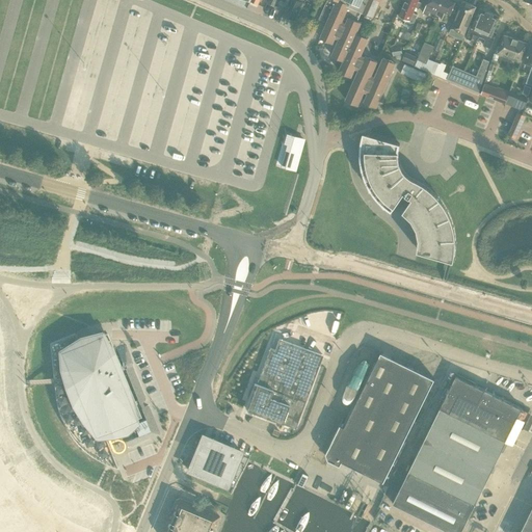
[(269,0),(266,8),(274,11),(278,0),(269,0)]
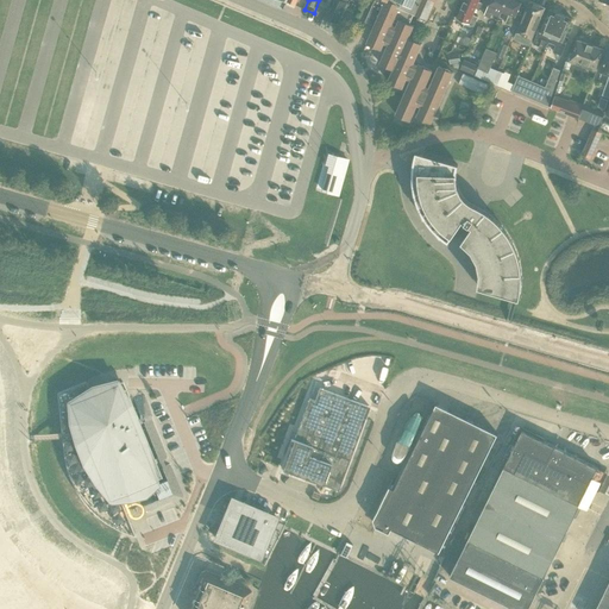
[(331,0),(326,16),(336,19),(344,0),(331,0)]
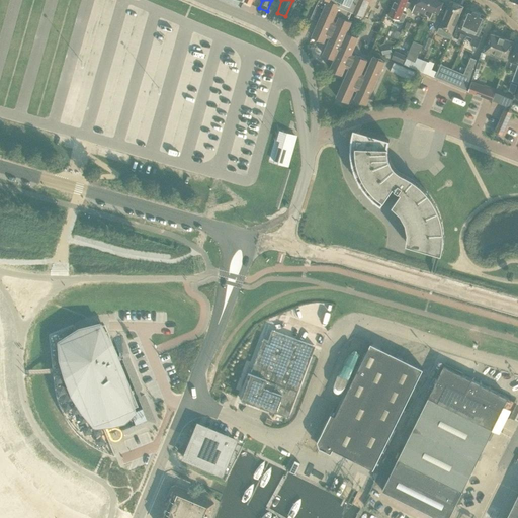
[(340,5),(328,0),(318,0),(311,18),(319,21),(312,36),(328,44),(323,54),(334,59),(330,69),(345,76),(336,97),(348,102),(351,97),(366,104),(385,62),(373,57),(370,62),(355,55),(356,53),(354,49),(353,49),(358,37),(347,32),(351,22),(348,21),(336,15),(340,5)]
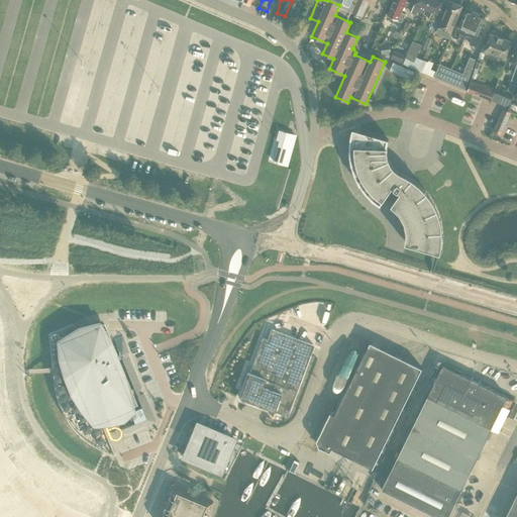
[(327,0),(339,5),(335,15),(347,21),(351,11),(363,16),(370,0),(327,0)]
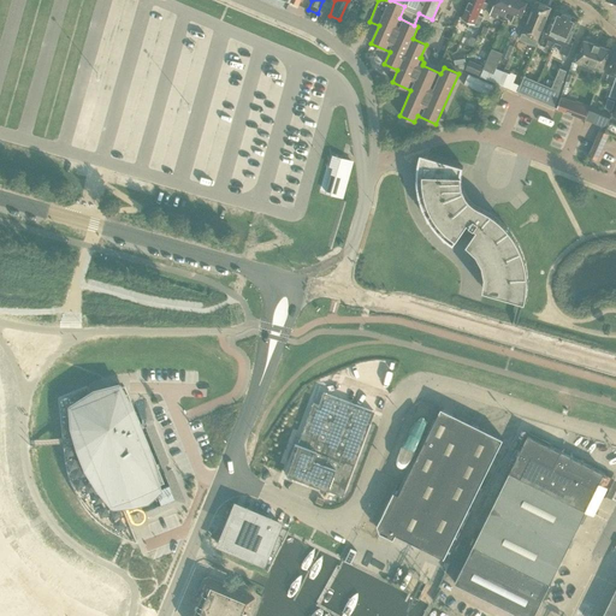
[(485,10),(489,3),(484,1),(484,0),(469,0),(462,18),(469,21),(467,28),(475,31),(483,16),(478,15),(481,9),(485,10)]
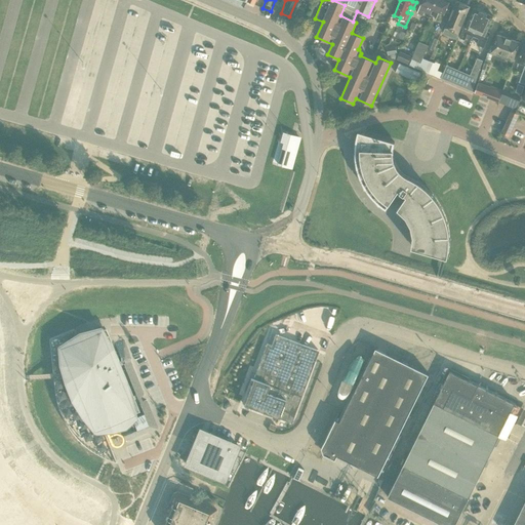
[(433,9),(436,0),(422,0),(420,4),(417,12),(422,14),(423,11),(430,13),(432,9),(433,9)]
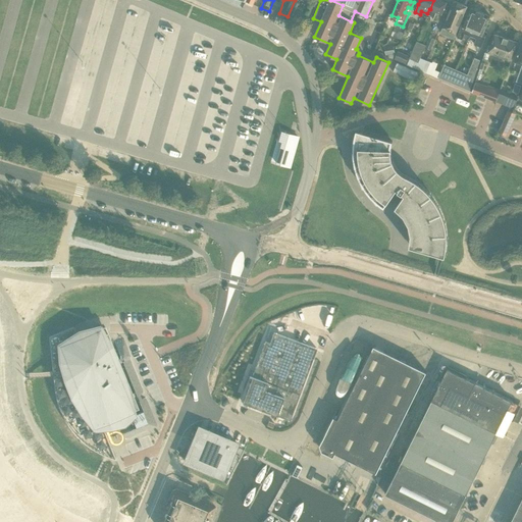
[(433,0),(430,9),(436,12),(433,19),(437,21),(441,14),(447,0),(433,0)]
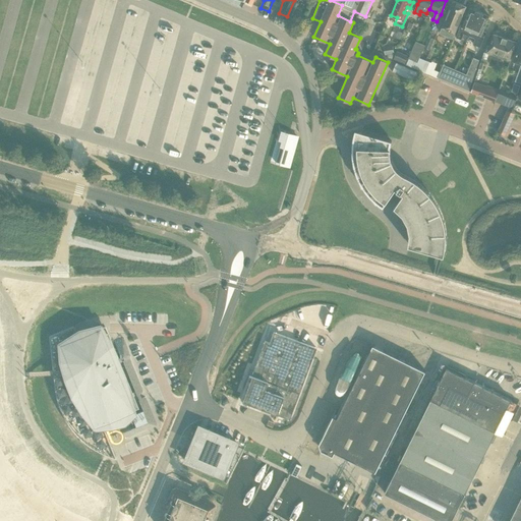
[(454,1),(443,26),(450,31),(449,33),(448,33),(443,46),(449,48),(455,33),(466,6),(454,1)]
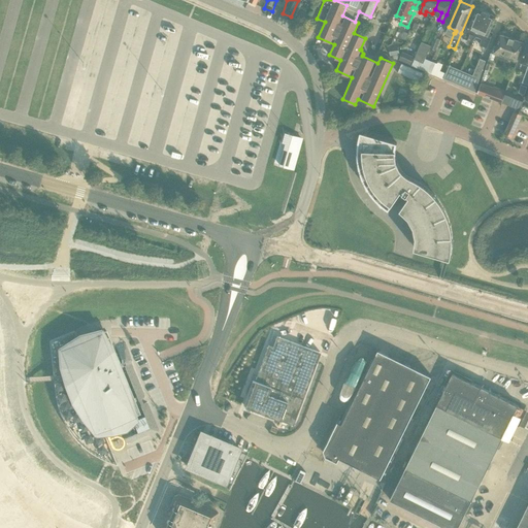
[(476,8),(473,15),(472,15),(463,37),(467,39),(470,34),(483,38),(480,44),(487,47),(493,32),(490,31),(496,17),(476,8)]
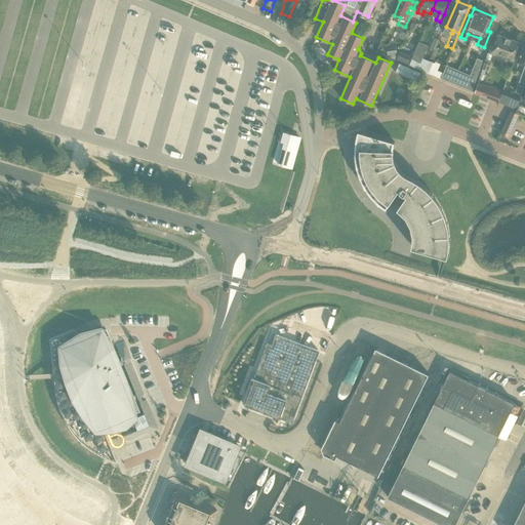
[(520,42),(497,35),(491,52),(514,61),(520,42)]
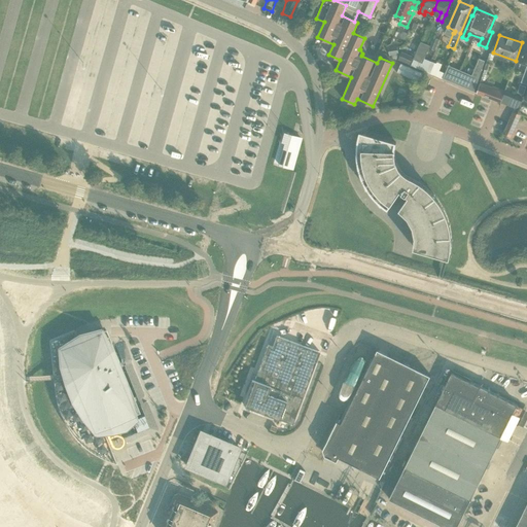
[(398,54),(397,45),(388,46),(389,55),(398,54)]
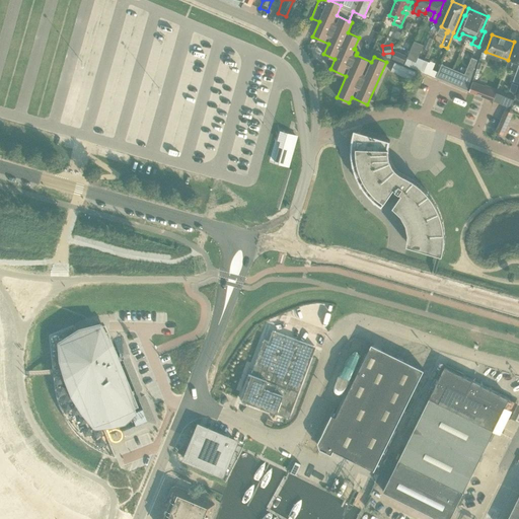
[(406,56),(395,51),(392,59),(403,64),(406,56)]
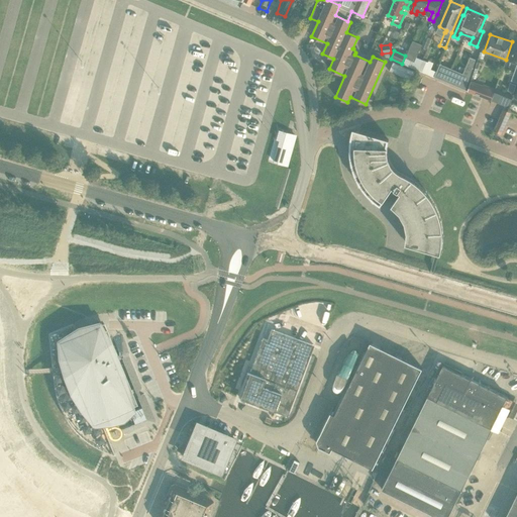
[(447,59),(453,62),(456,55),(450,53),(447,59)]
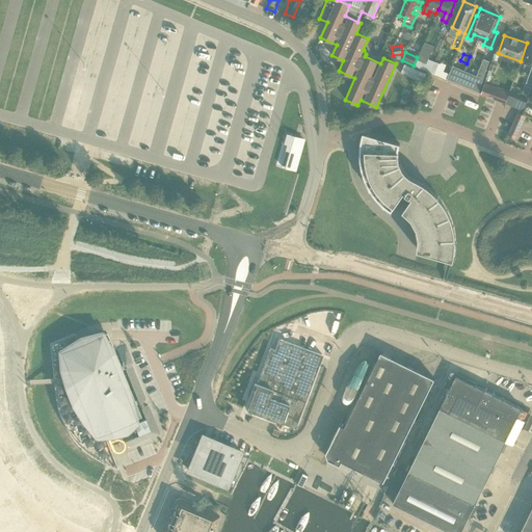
[(430,72),(434,61),(428,58),(426,62),(418,59),(415,65),(430,72)]
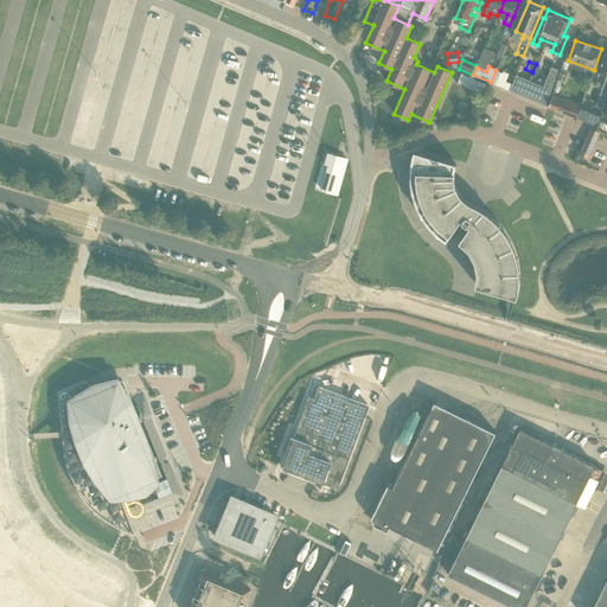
[(516,75),(512,84),(510,90),(547,106),(558,70),(551,66),(543,87),(516,75)]
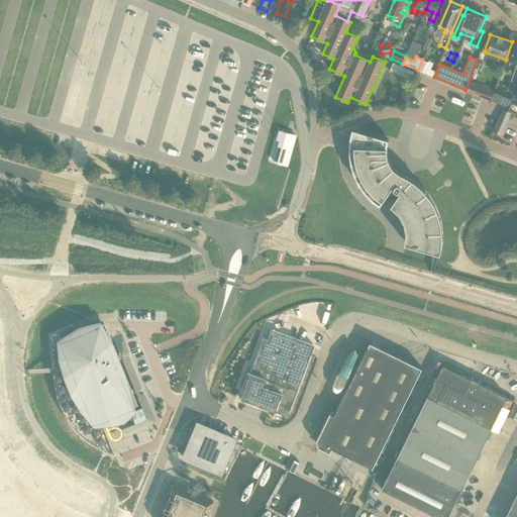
[(428,62),(422,60),(418,70),(434,77),(436,72),(430,69),(433,63),(428,61),(428,62)]
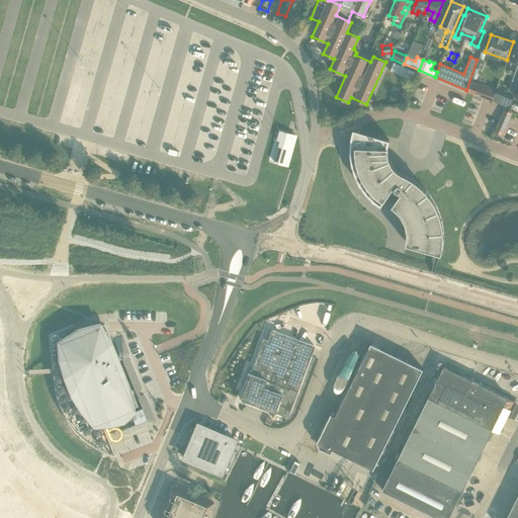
[(416,72),(395,62),(391,72),(413,81),(416,72)]
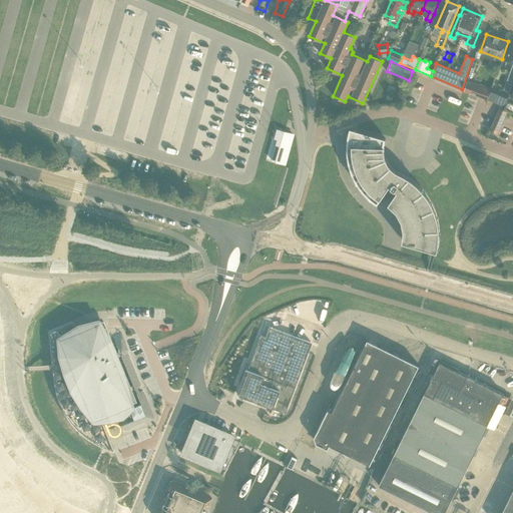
[(454,64),(447,61),(444,66),(452,69),(454,64)]
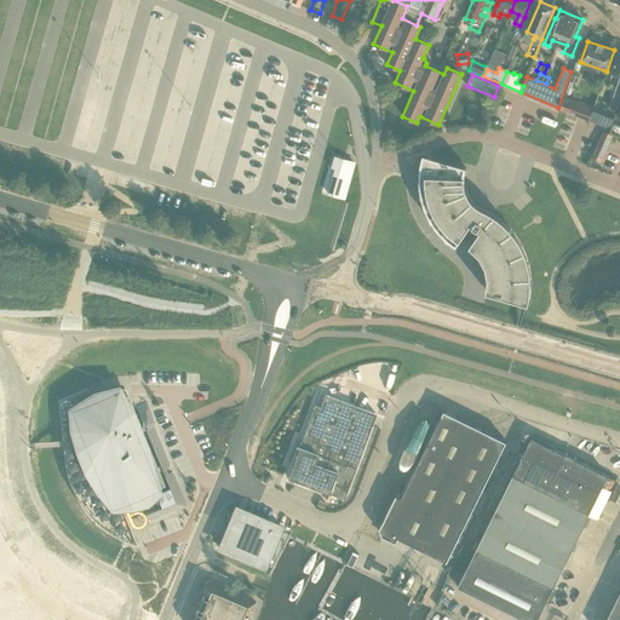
[(593,109),(564,98),(561,109),(589,120),(593,109)]
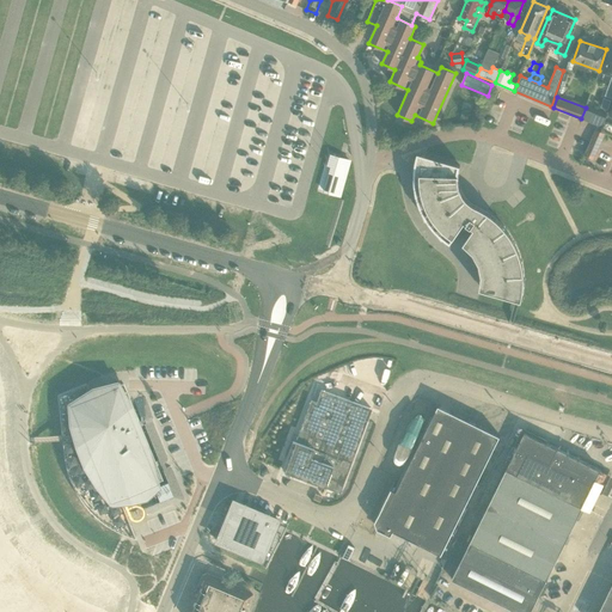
[(607,114),(587,105),(582,118),(603,127),(607,114)]
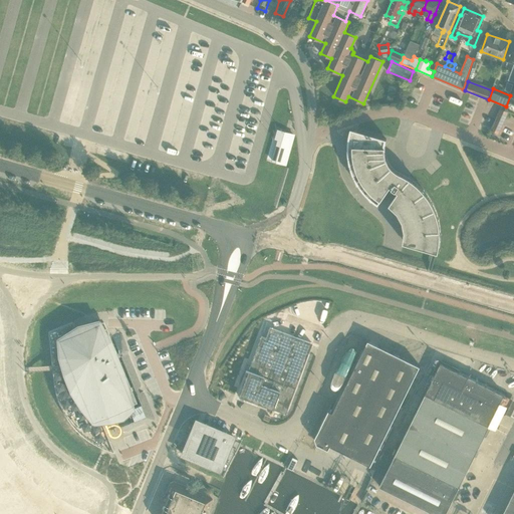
[(499,134),(508,111),(500,108),(490,130),(499,134)]
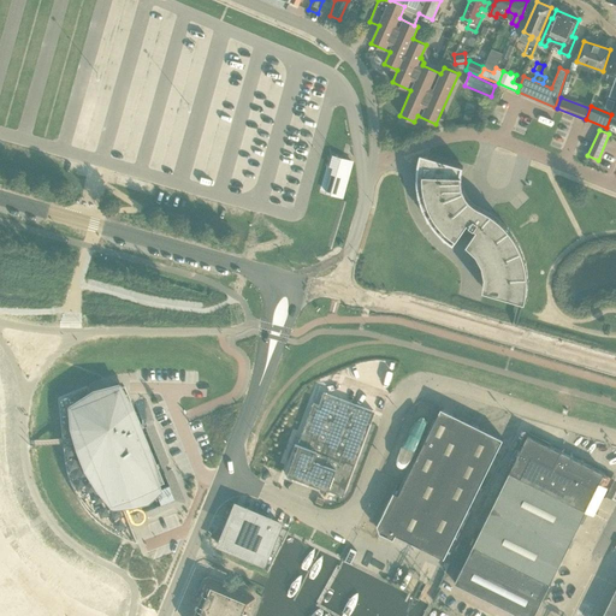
[(465,191),(463,189),(463,187),(462,185),(462,183),(462,182),(462,181),(461,178),(461,177),(461,175),(462,172),(462,171),(462,169),(463,166),(421,154),(420,157),(420,160),(419,163),(419,165),(419,167),(418,172),(418,177),(418,179),(419,182),(419,185),(419,188),(419,190),(420,194),(420,196),(421,199),(422,202),(422,205),(425,208),(426,211),(428,215),(430,218),(432,223),(436,226),(437,229),(440,232),(443,235),(445,237),(446,238),(451,242),(454,243),(468,223),(478,229),(467,244),(477,254),(483,265),(485,277),(484,290),(526,302),(527,297),(527,294),(527,291),(527,289),(528,286),(528,283),(528,280),(528,278),(528,276),(527,272),(527,270),(527,267),(526,265),(526,261),(525,256),(522,253),(522,250),(521,248),(519,243),(517,241),(514,236),(511,231),(509,229),(507,226),(503,223),(501,220),(496,217),(495,215),(492,213),(490,212),(486,211),(484,209),(481,207),(479,206),(478,206),(475,205),(473,202),(472,201),(471,200),(469,197),(468,196),(467,195),(466,193),(465,191)]
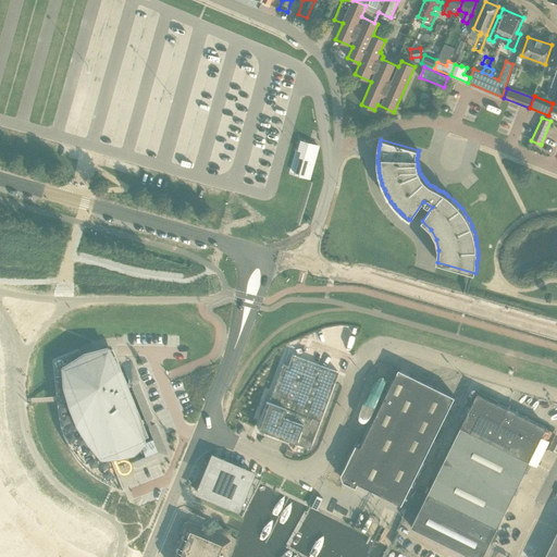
[(318,146),(300,141),(297,149),(300,150),(294,174),(309,177),(318,146)]
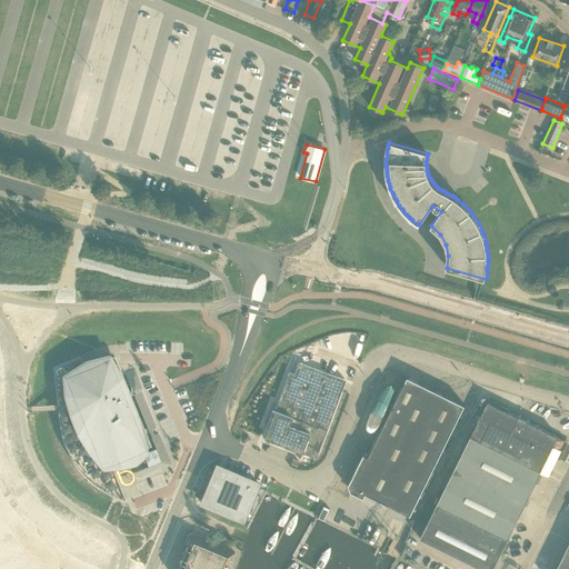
[(80,355),(53,366),(58,402),(58,405),(58,408),(59,422),(61,433),(65,445),(70,456),(77,466),(85,475),(93,482),(103,489),(115,496),(120,498),(126,499),(113,467),(118,467),(120,463),(118,459),(151,446),(125,381),(122,382),(111,356),(85,367),(80,355)]
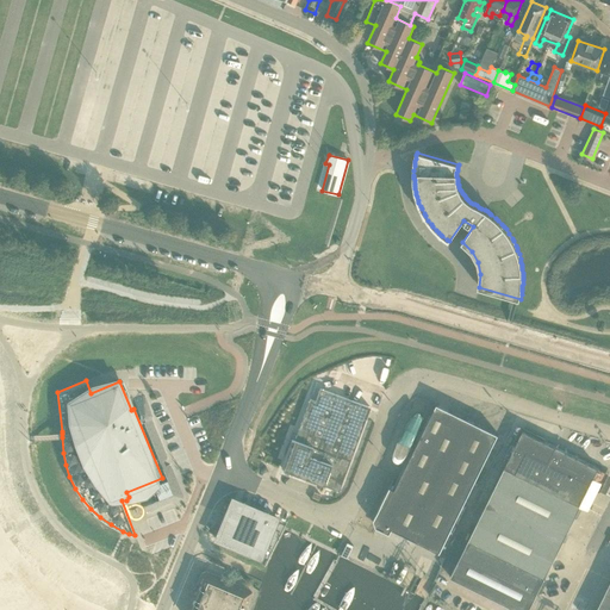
[(338,491),(369,408),(321,388),(316,402),(310,399),(294,440),(291,439),(279,472),(305,481),(306,478),(338,491)]
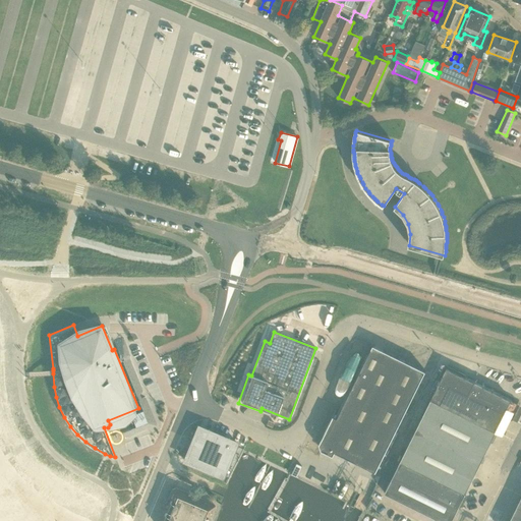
[(335,451),(375,471),(425,370),(373,345),(338,415),(334,413),(320,444),(322,450),(333,455),(335,451)]
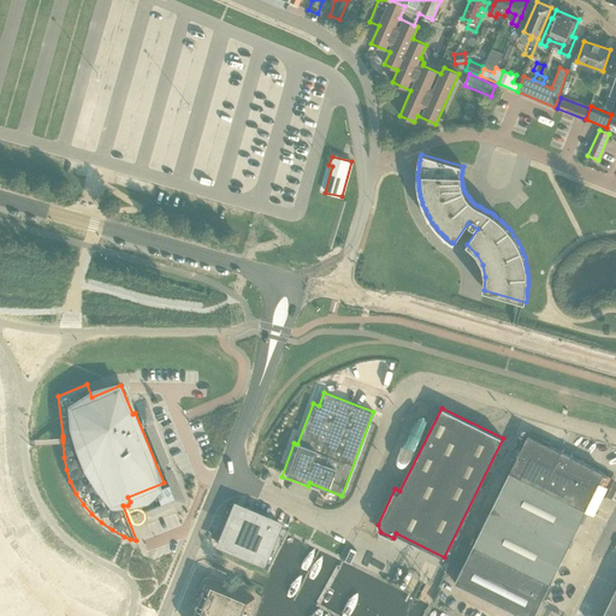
[(528,434),(510,472),(455,582),(522,615),(534,615),(551,584),(550,584),(604,473),(528,434)]
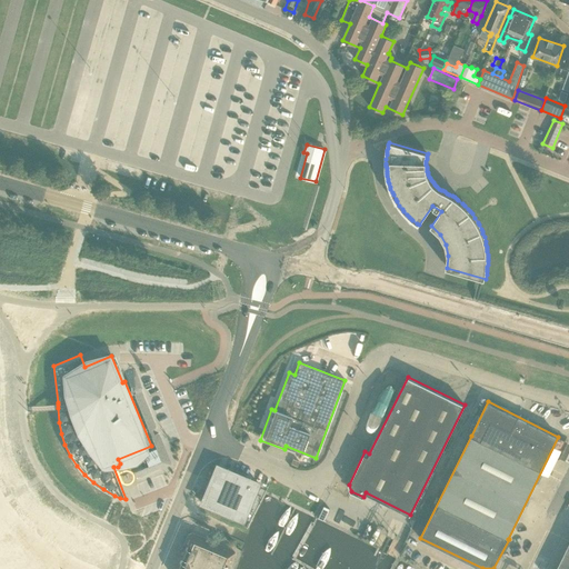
[(242,520),(258,483),(217,466),(201,502),(242,520)]
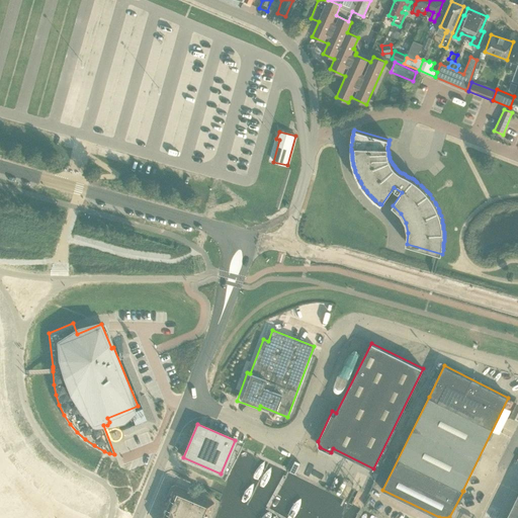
[(170,496),(168,500),(166,499),(164,500),(162,503),(163,505),(166,507),(160,517),(204,517),(207,511),(209,512),(213,504),(211,501),(175,485),(171,487),(168,495),(170,496)]
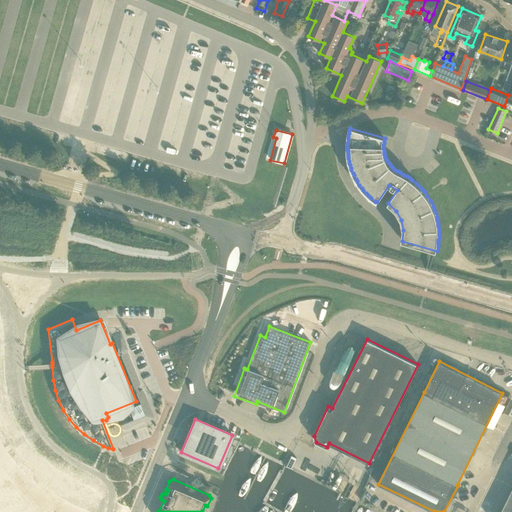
[(511,511),(511,489),(500,511),(511,511)]
